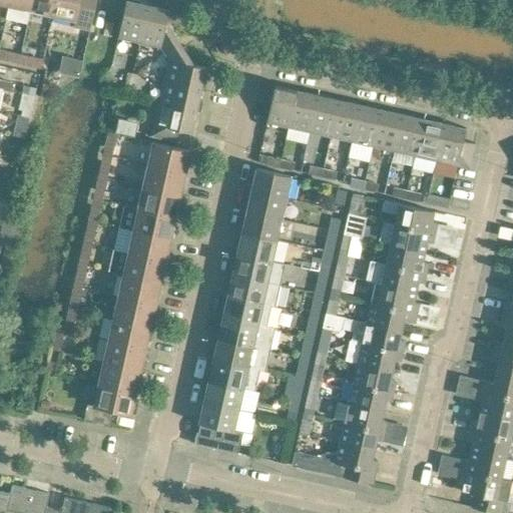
[(9,0),(9,5),(5,20),(27,25),(30,10),(32,0),(9,0)]
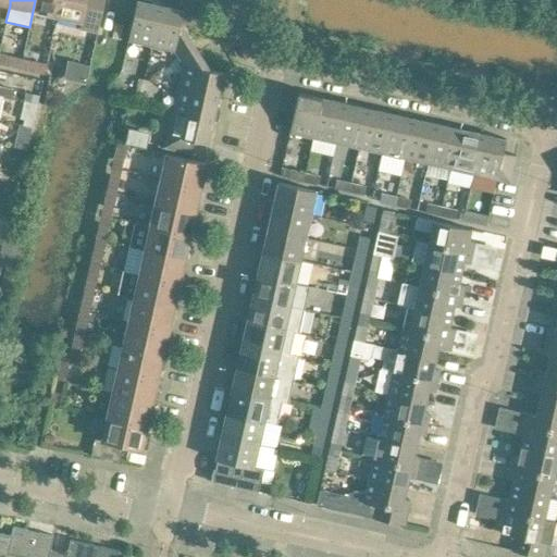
[(60,0),(35,0),(33,11),(57,16),(60,0)]
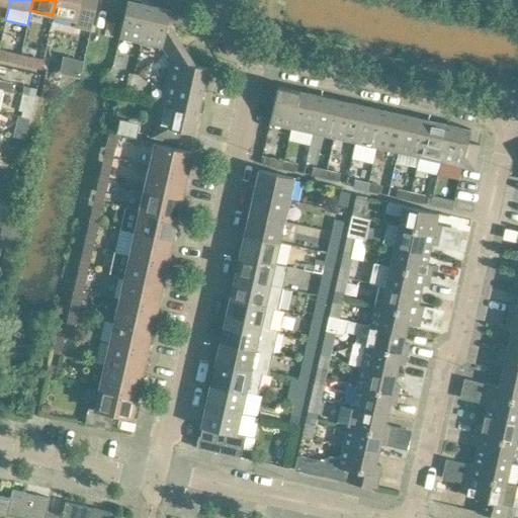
[(97,0),(56,0),(53,15),(75,20),(74,26),(91,30),(97,0)]
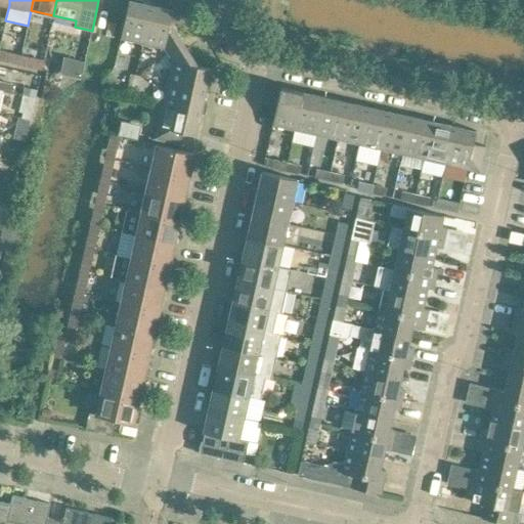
[(128,0),(120,38),(142,43),(151,5),(137,2),(137,0),(128,0)]
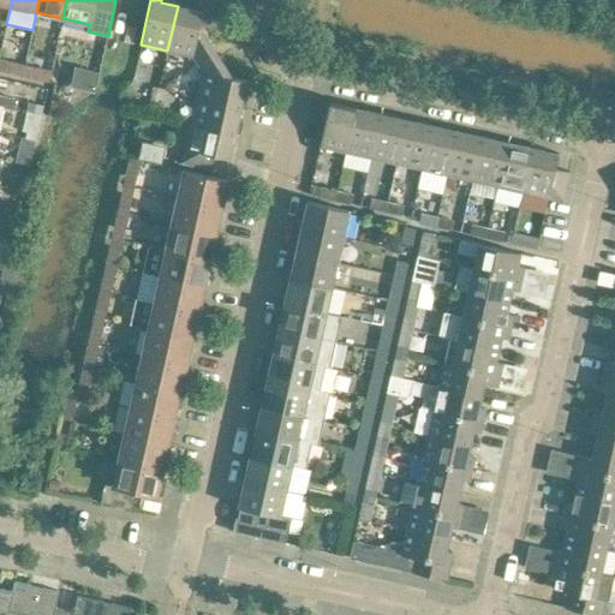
[(178,6),(167,51),(193,57),(197,64),(216,52),(199,27),(203,12),(178,6)]
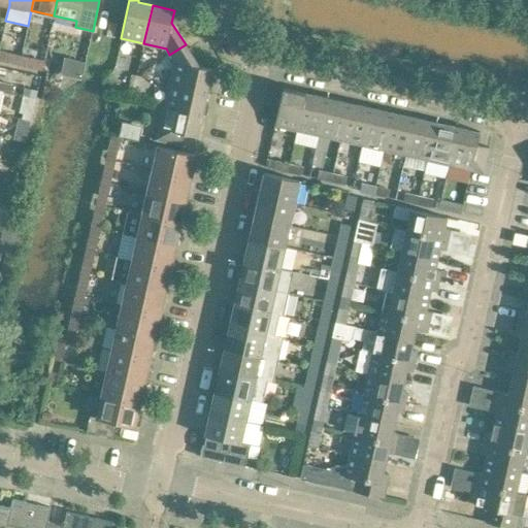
[(186,44),(169,55),(173,61),(168,83),(206,92),(211,69),(199,66),(186,44)]
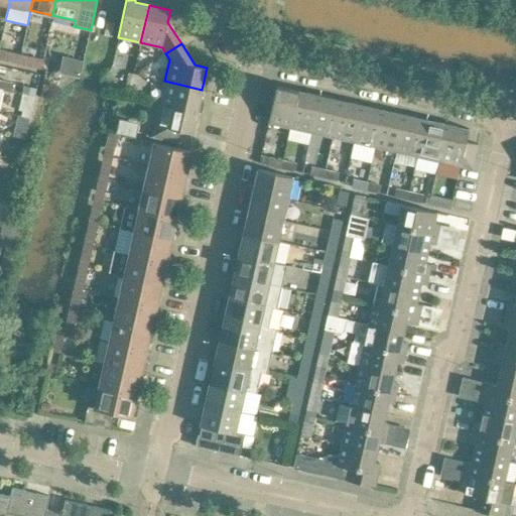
[(0,50),(0,58),(18,63),(20,55),(0,50)]
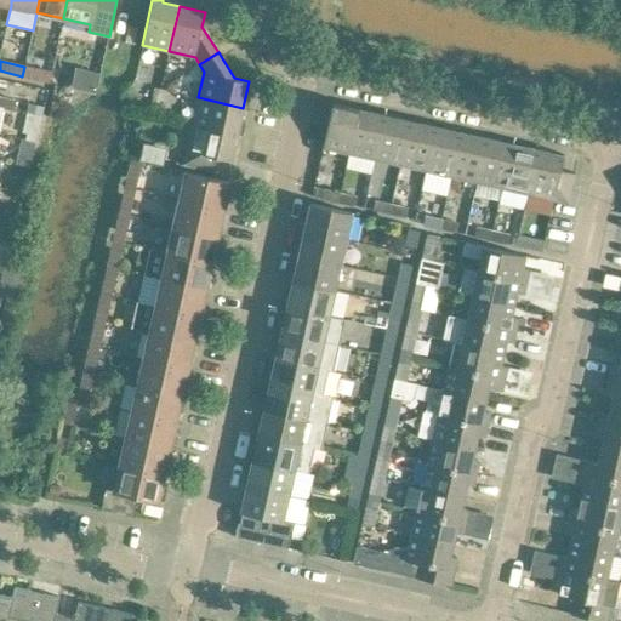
[(75,66),(72,86),(96,91),(100,72),(75,66)]
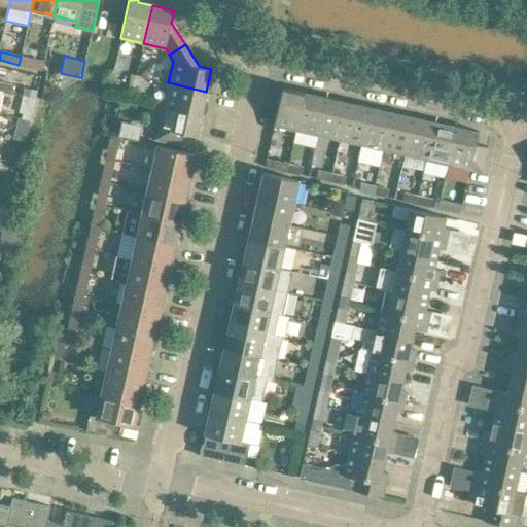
[(21,57),(19,65),(41,70),(43,62),(21,57)]
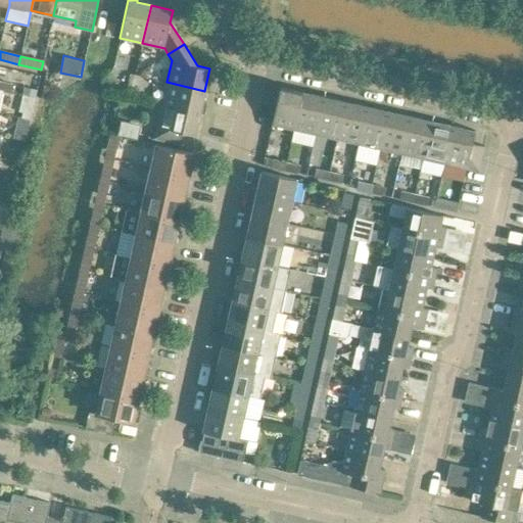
[(9,92),(11,85),(0,81),(0,89),(3,91),(9,92)]
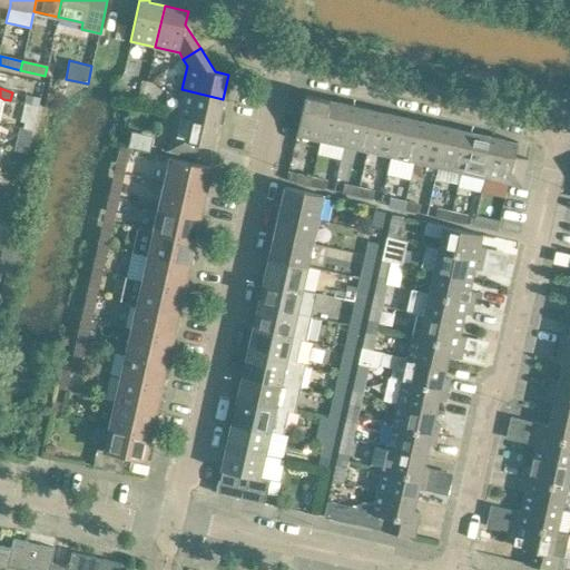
[(219,115),(223,99),(182,89),(176,114),(218,124),(223,125),(225,116),(219,115)]
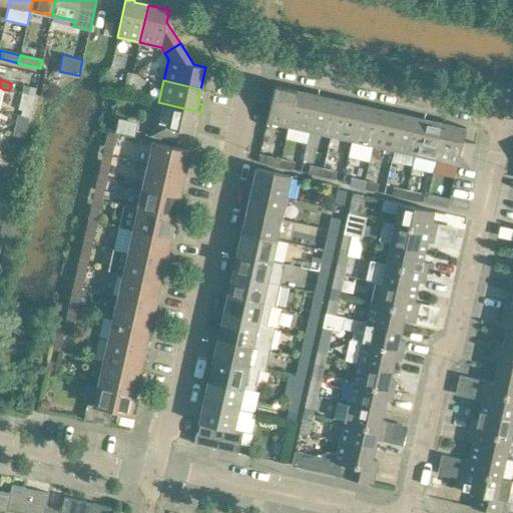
[(23,84),(21,92),(34,95),(36,86),(23,84)]
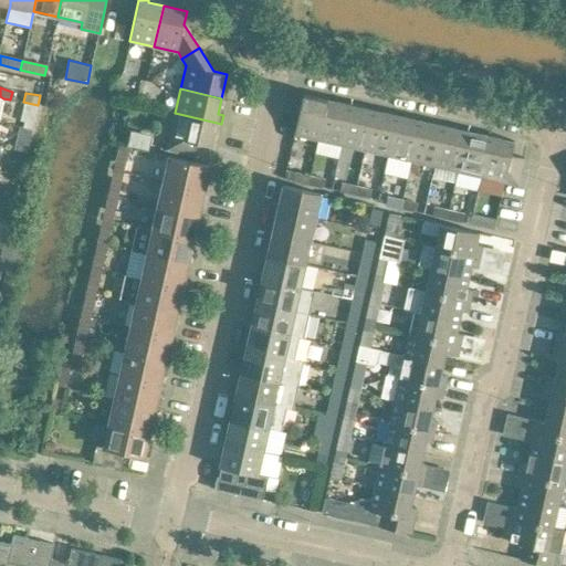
[(326,100),(304,94),(303,94),(294,135),(317,140),(326,100)]
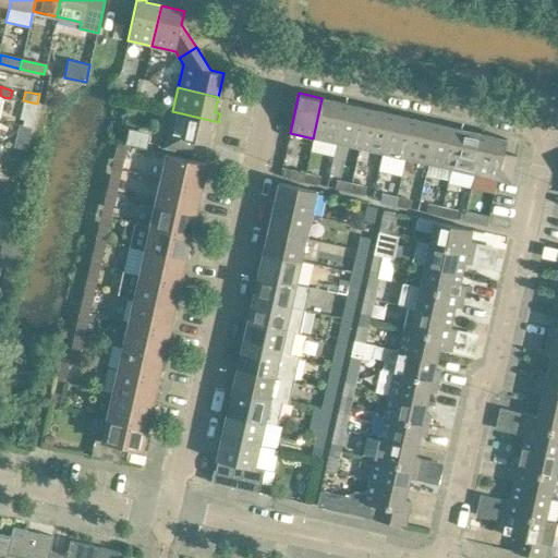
[(346,104),(322,98),(313,138),(336,144),(346,104)]
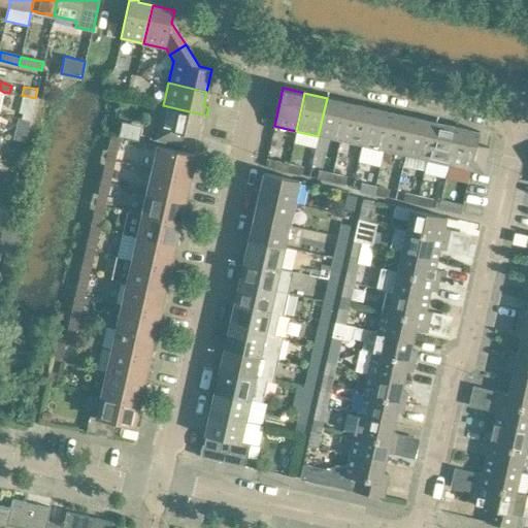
[(23,96),(19,112),(23,113),(31,116),(35,99),(23,96)]
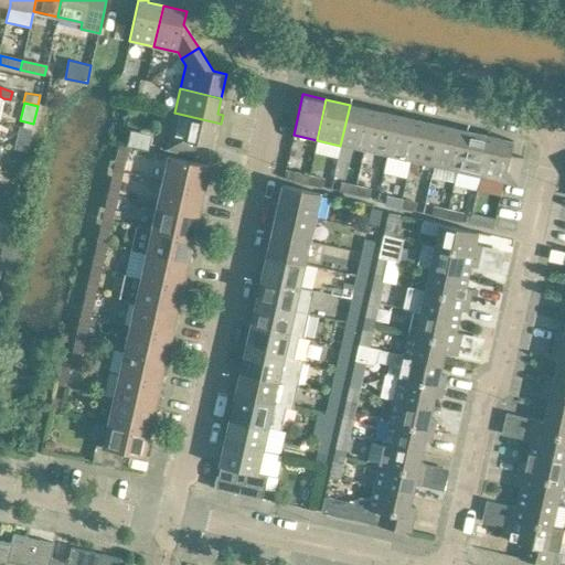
[(373,109),(350,105),(340,146),(363,150),(373,109)]
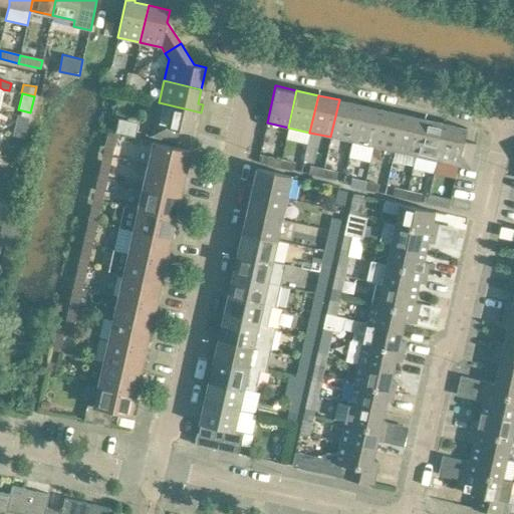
[(360,104),(339,99),(330,137),(352,142),(360,104)]
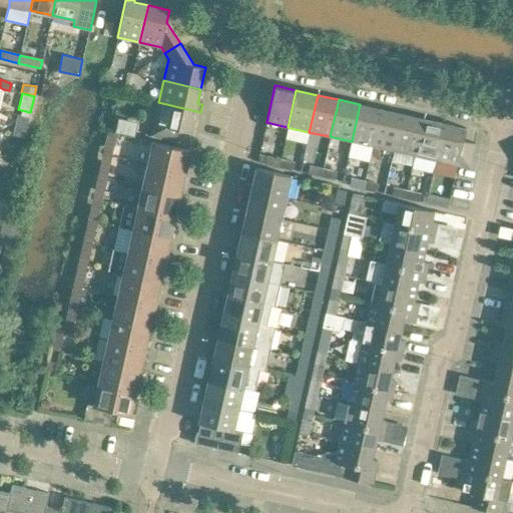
[(191,131),(196,111),(158,102),(151,135),(176,141),(178,129),(191,131)]
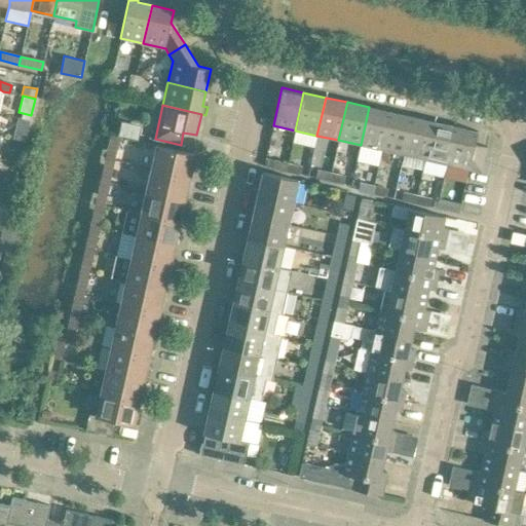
[(390,112),(369,107),(361,145),(382,150),(390,112)]
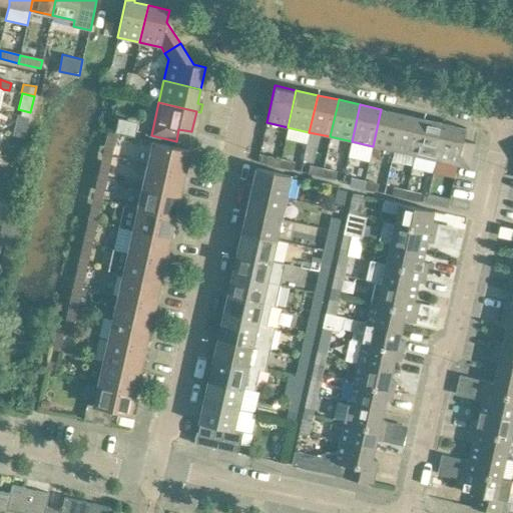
[(402,114),(381,109),(373,146),(394,151),(402,114)]
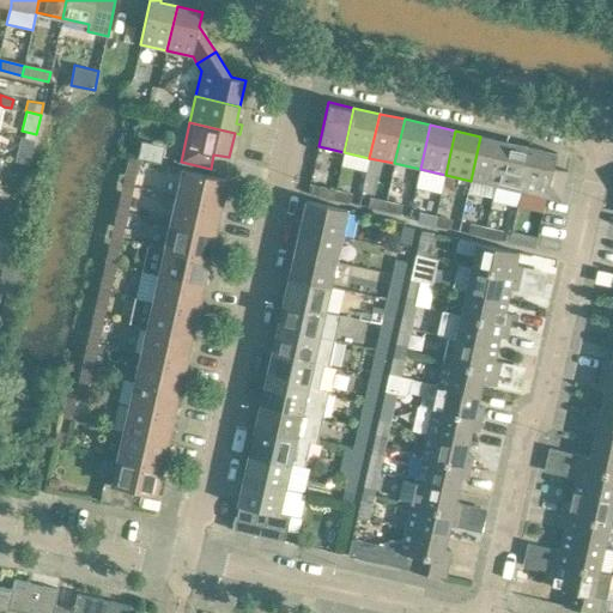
[(507,141),(480,137),(471,181),(496,186),(507,141)]
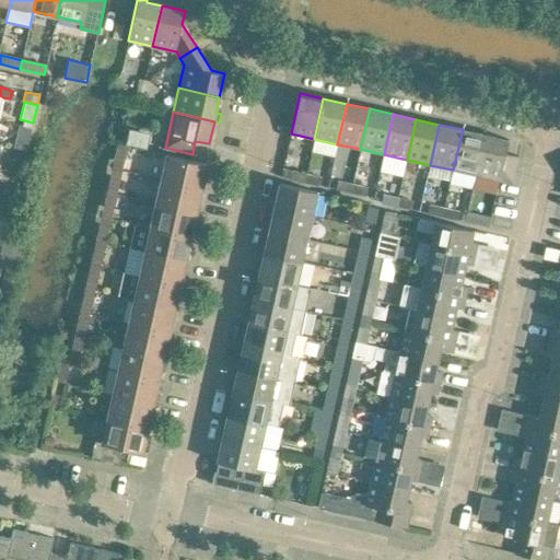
[(486,135),(463,129),(453,170),(476,175),(486,135)]
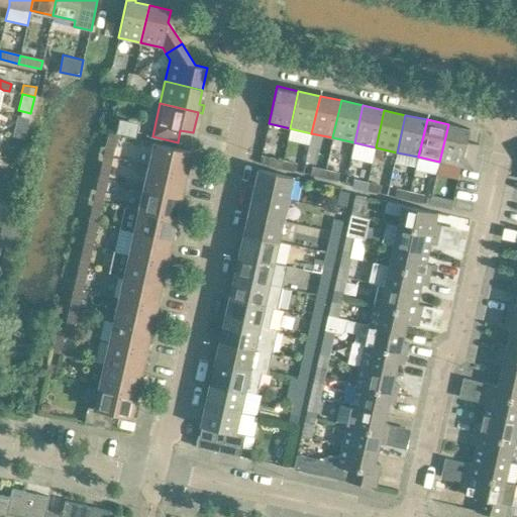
[(15,121),(12,136),(24,139),(28,124),(15,121)]
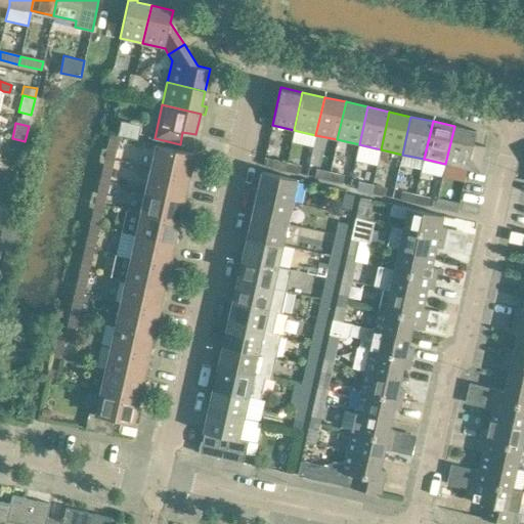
[(127,134),(145,136),(146,125),(128,123),(127,134)]
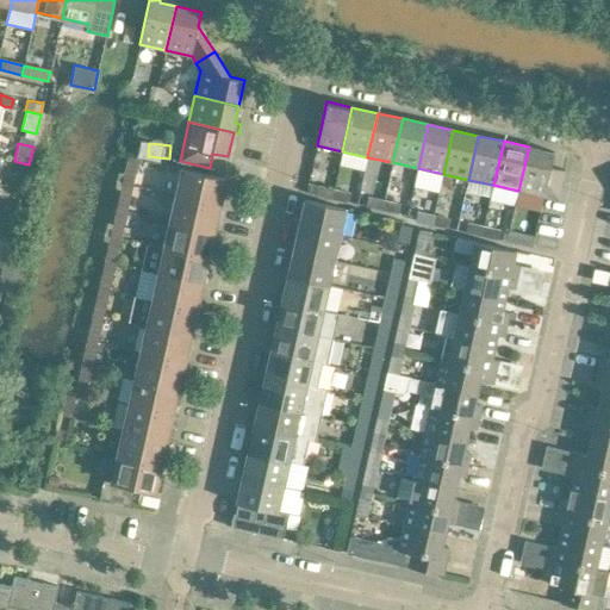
[(554,153),(529,147),(518,191),(543,197),(558,200),(565,170),(551,167),(554,153)]
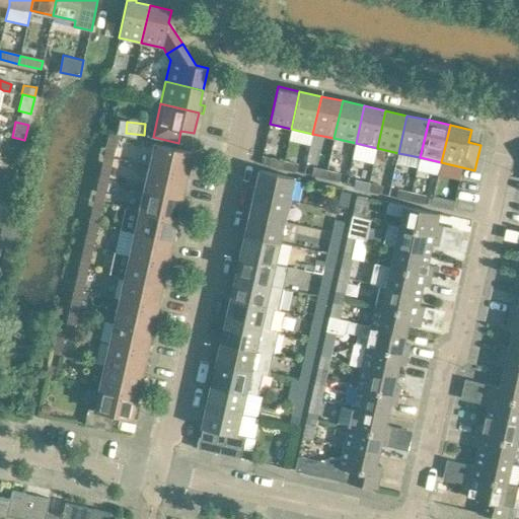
[(109,134),(106,147),(115,149),(118,136),(109,134)]
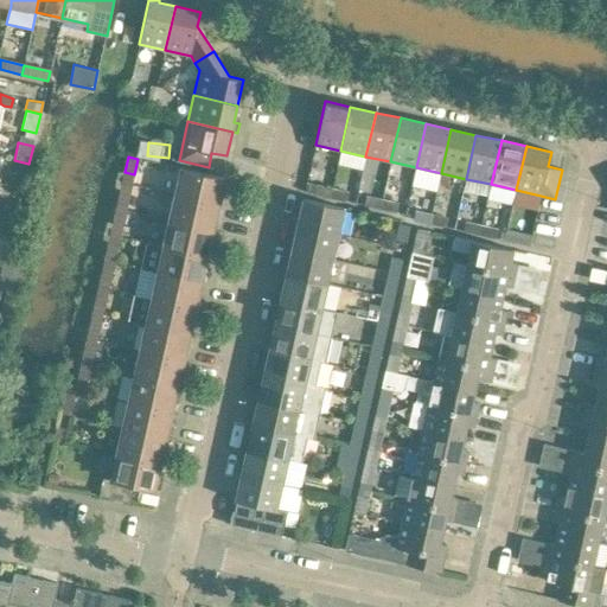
[(180,168),(174,195),(219,205),(225,178),(180,168)]
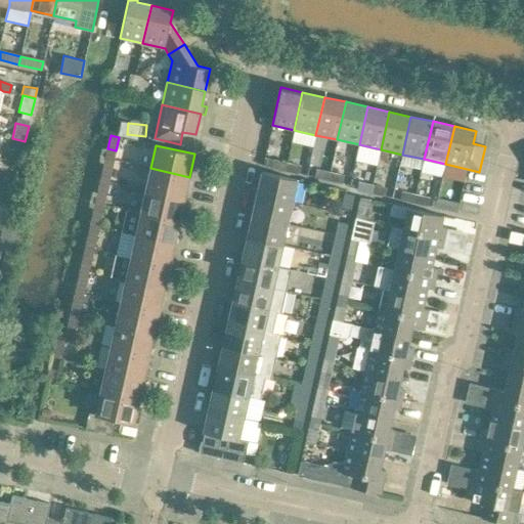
[(273,160),(271,168),(285,171),(287,163),(273,160)]
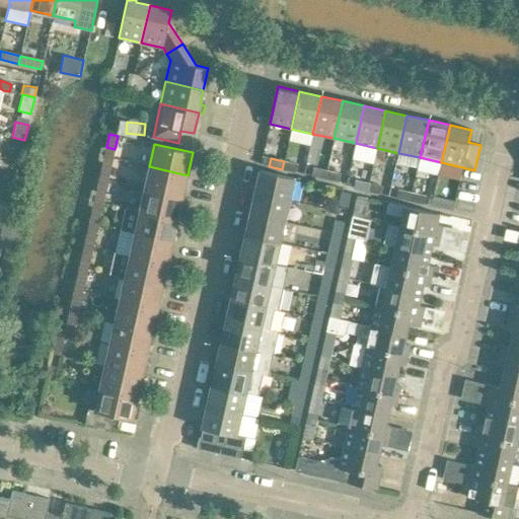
[(284,161),(282,169),(296,172),(298,164),(284,161)]
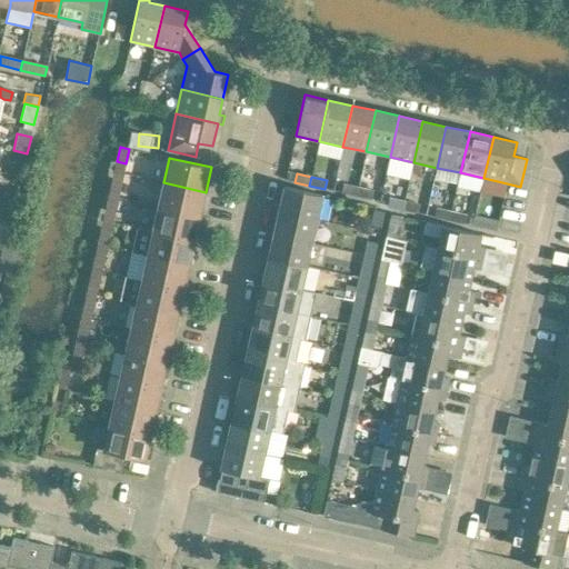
[(112,181),(109,196),(118,198),(121,182),(112,181)]
